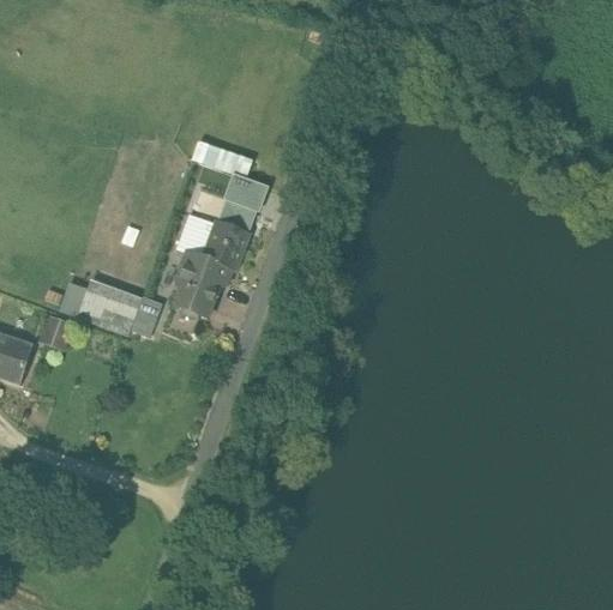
[(200,188),(197,203),(220,209),(223,194),(200,188)]
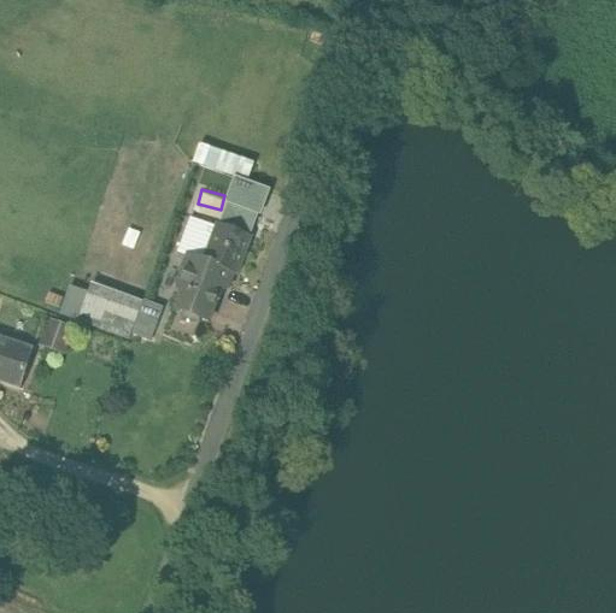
[(226,204),(218,225),(191,216),(177,251),(188,254),(180,280),(183,288),(188,289),(181,310),(185,310),(182,314),(200,320),(201,317),(209,319),(216,301),(221,300),(218,295),(223,282),(230,278),(233,271),(238,272),(252,235),(242,231),(248,212),(226,204)]
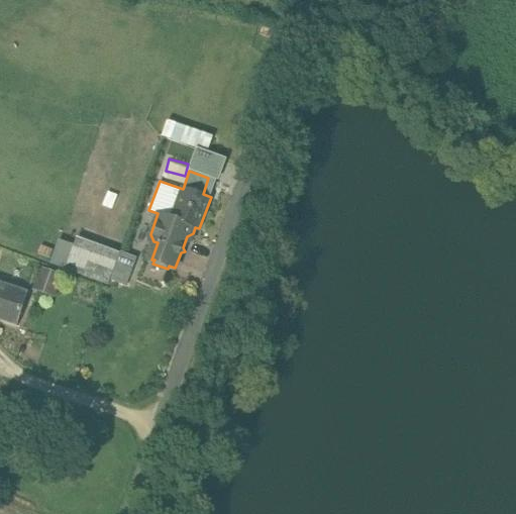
[(57,235),(49,263),(109,279),(110,277),(128,282),(136,251),(74,235),(72,239),(57,235)]
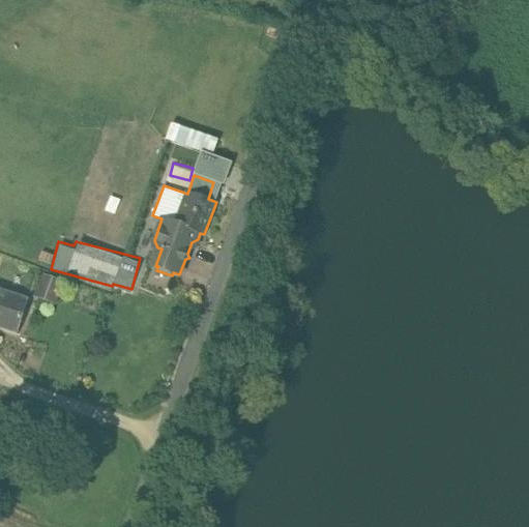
[(35,294),(54,299),(61,274),(41,270),(35,294)]
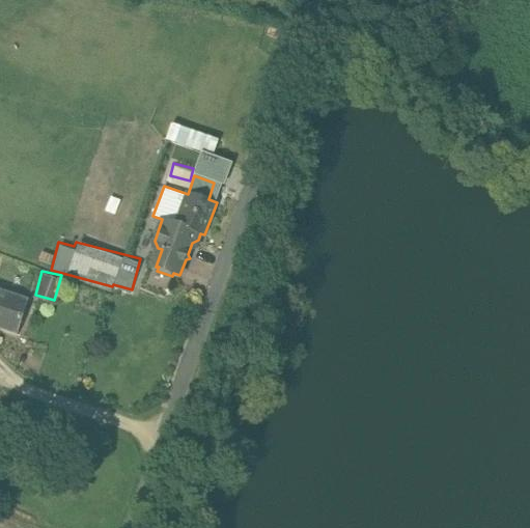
[(30,302),(0,289),(0,325),(19,332),(30,302)]
